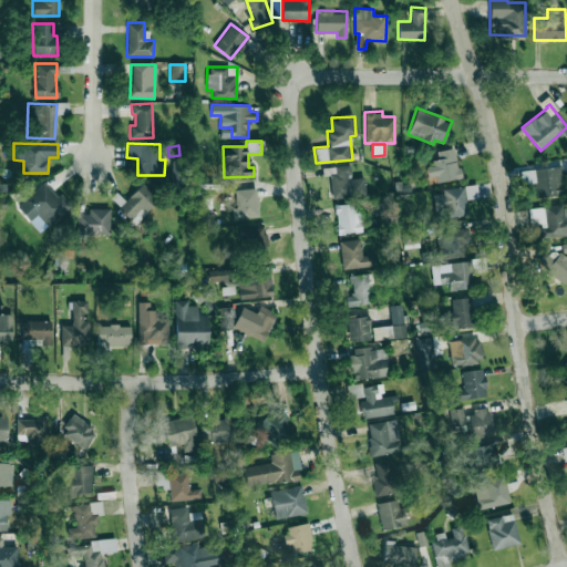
[(437,160),(433,160),(435,182),(459,178),(455,148),(436,150),(437,160)]
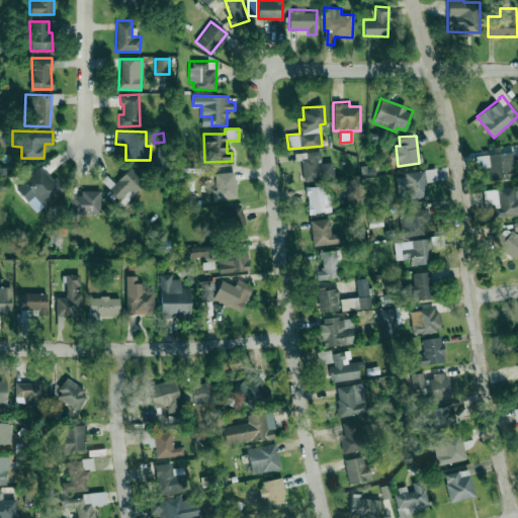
[(171,171),(171,148),(156,148),(157,171),(171,171)]
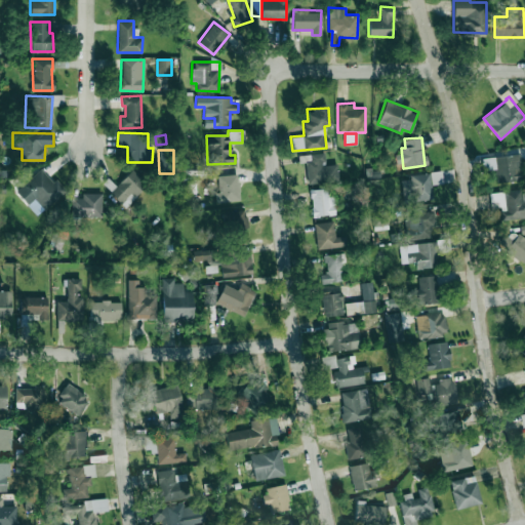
[(307,183),(337,182),(337,164),(325,164),(324,153),(306,154),(307,183)]
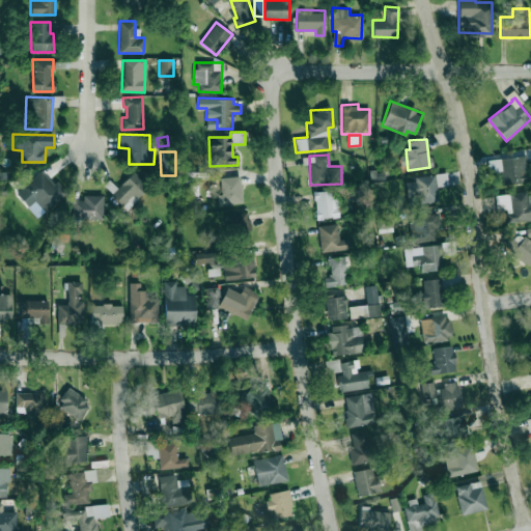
[(503,184),(529,180),(526,155),(485,161),(487,172),(501,170),(503,184)]
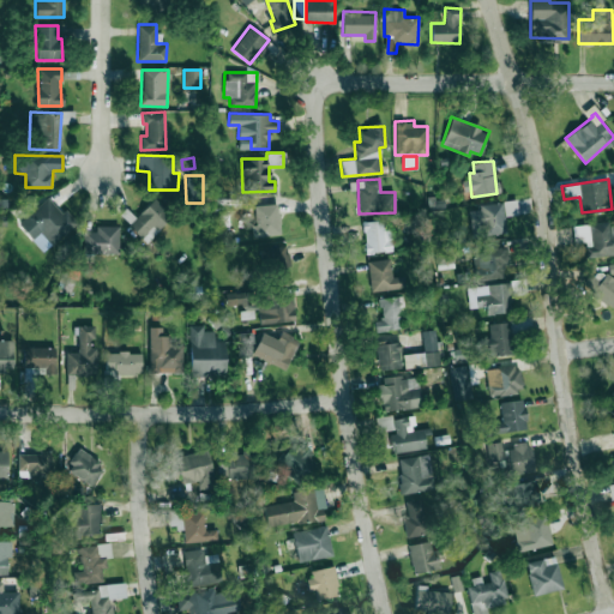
[(43,252),(74,224),(49,196),(17,223),(43,252)]
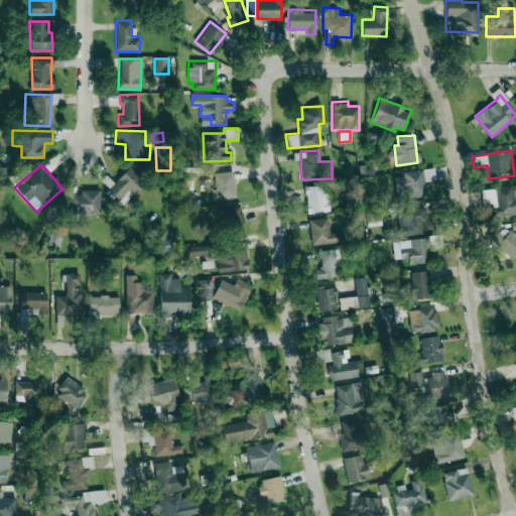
[(108,187),(121,203),(144,182),(131,167),(108,187)]
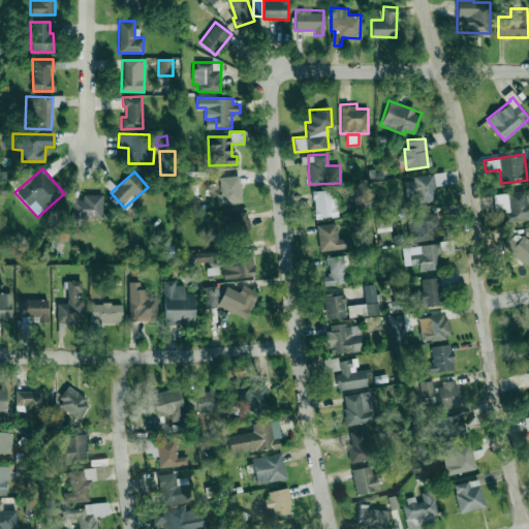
[(412,176),(412,181),(403,181),(405,203),(435,200),(434,185),(443,184),(443,174),(412,176)]
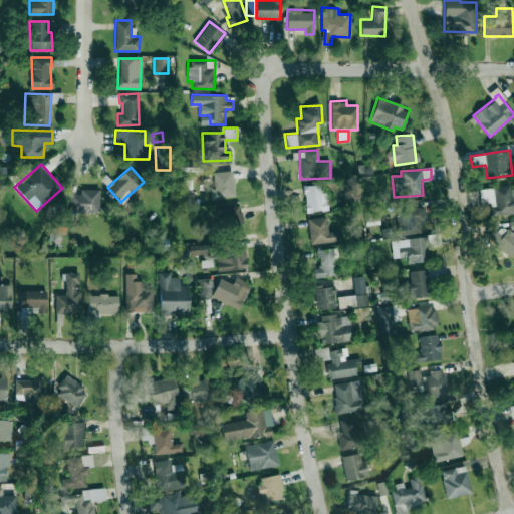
[(213,172),(214,189),(211,189),(211,197),(234,196),(233,171),(213,172)]
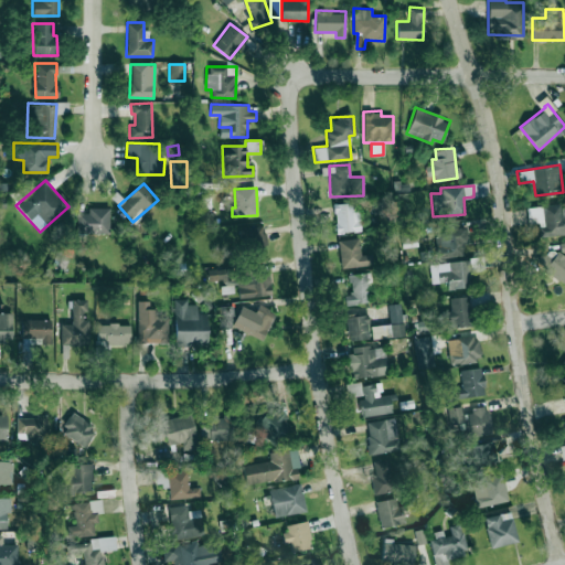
[(360,232),(359,210),(353,210),(352,202),(333,203),(336,233),(360,232)]
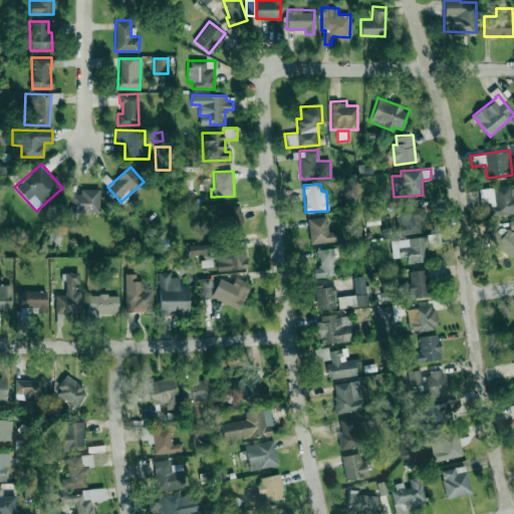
[(479,189),(480,203),(489,202),(490,216),(513,213),(513,195),(513,196),(512,185),(479,189)]
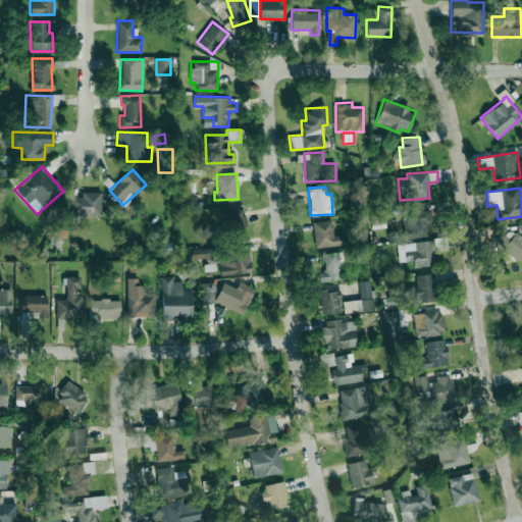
[(101,192),(81,192),(81,196),(70,196),(70,215),(100,216),(101,192)]
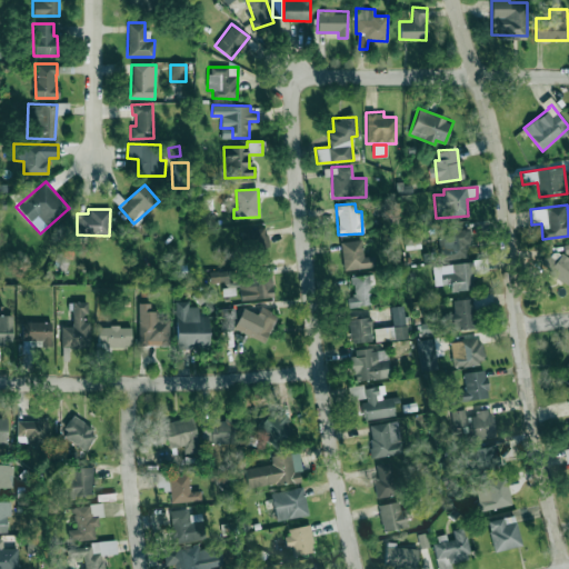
[(441,260),(467,257),(466,246),(470,246),(469,228),(438,232),(441,260)]
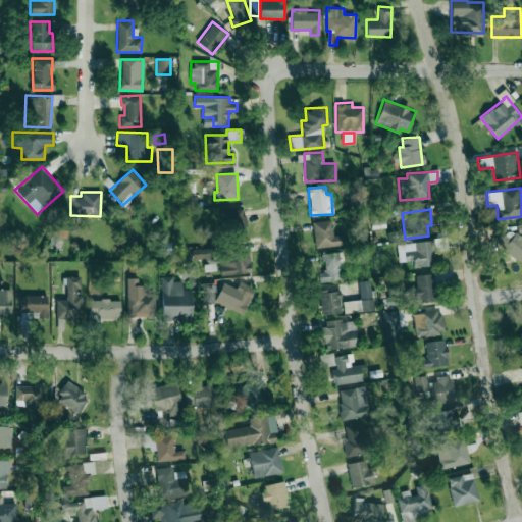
[(245,227),(244,210),(223,210),(223,227),(245,227)]
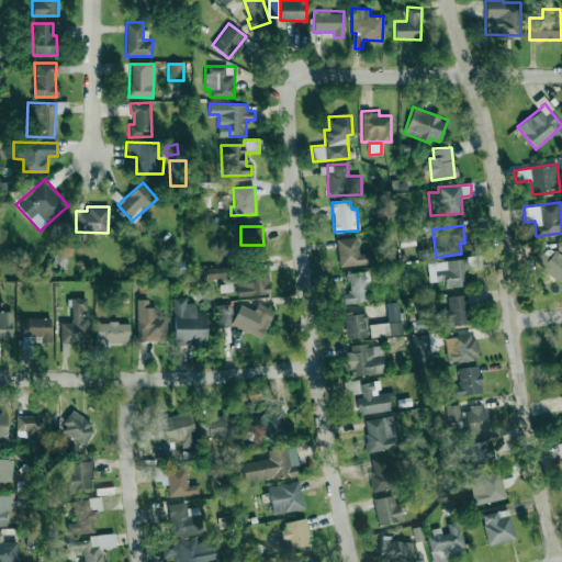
[(371,262),(369,253),(359,254),(356,236),(335,239),(339,267),(371,262)]
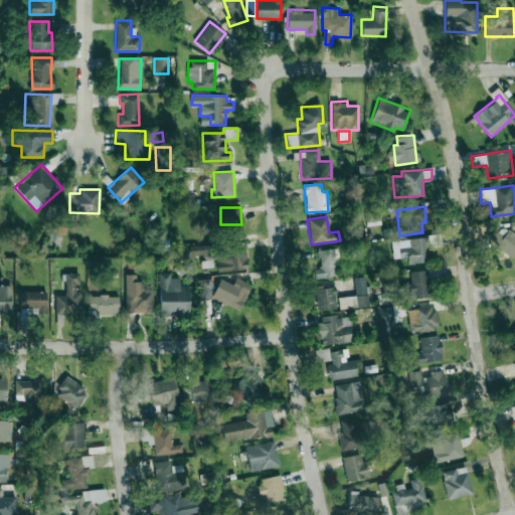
[(514,253),(514,235),(504,225),(491,239),(511,259),(514,253)]
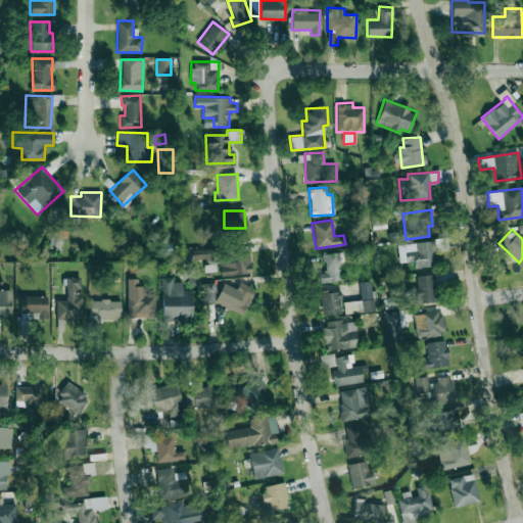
[(405,242),(406,262),(414,260),(415,268),(436,266),(436,250),(447,250),(447,240),(405,242)]
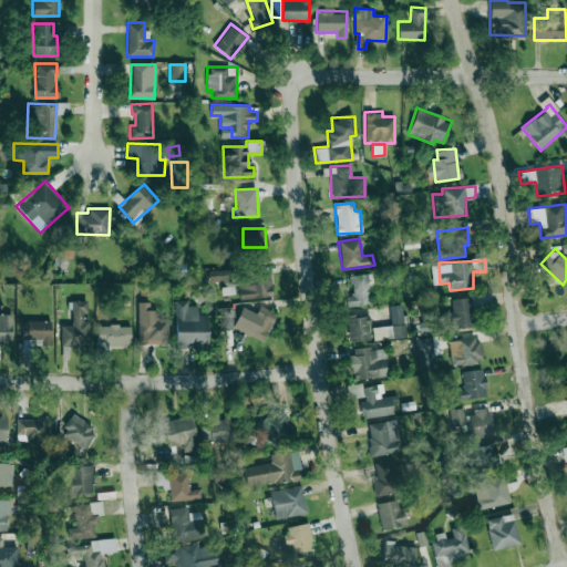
[(210,280),(230,278),(230,269),(209,271),(210,280)]
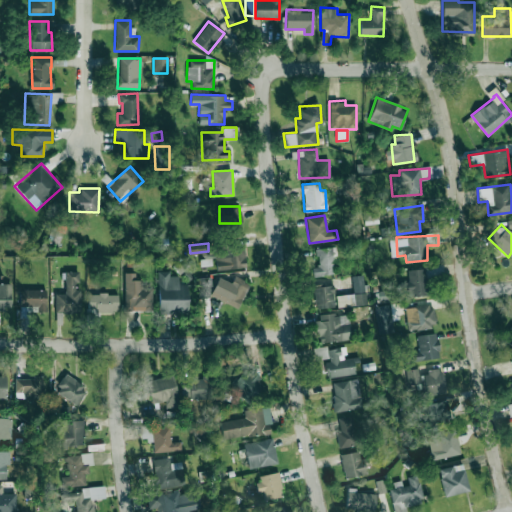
[(315,249),(318,265),(311,266),(313,277),(338,273),(334,246),(315,249)]
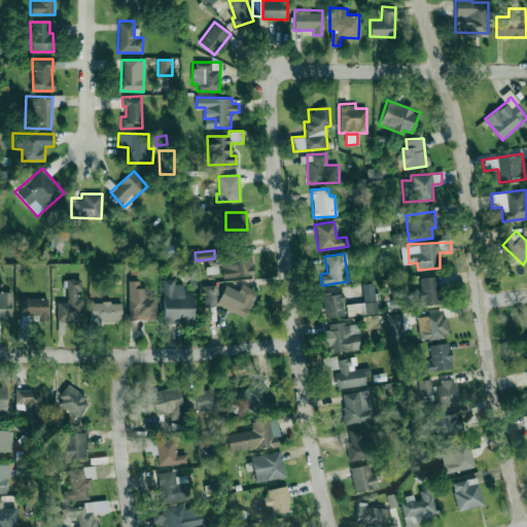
[(222,277),(252,276),(251,254),(220,255),(222,277)]
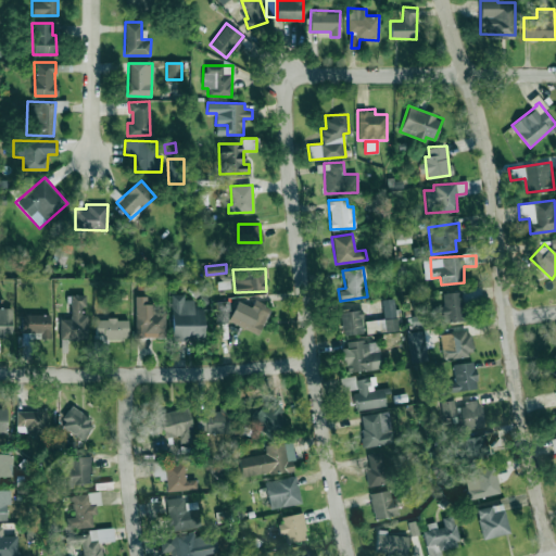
[(433,306),(434,318),(445,318),(445,321),(464,320),(462,292),(442,292),(443,306),(433,306)]
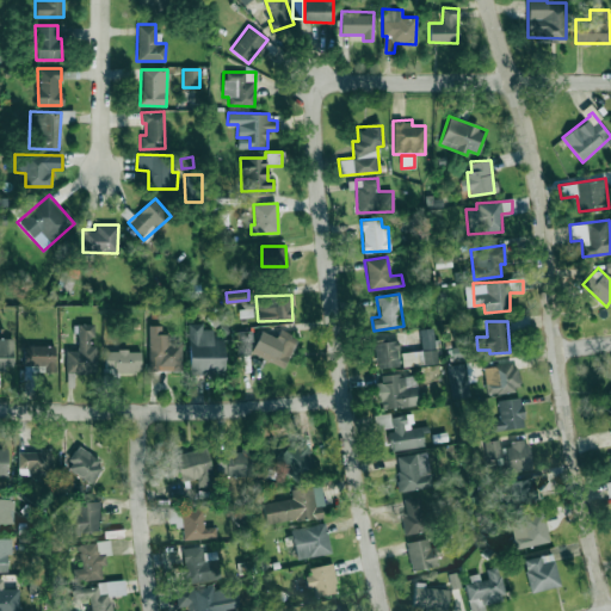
[(187,323),(189,374),(224,372),(223,338),(213,338),(213,329),(202,329),(202,322),(187,323)]
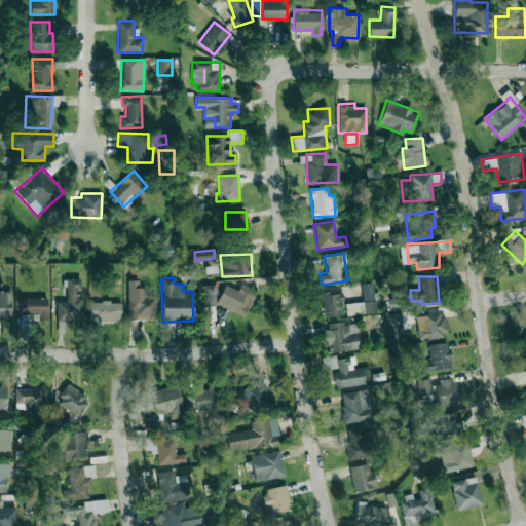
[(81,321),(80,278),(66,278),(67,301),(55,301),(57,322),(81,321)]
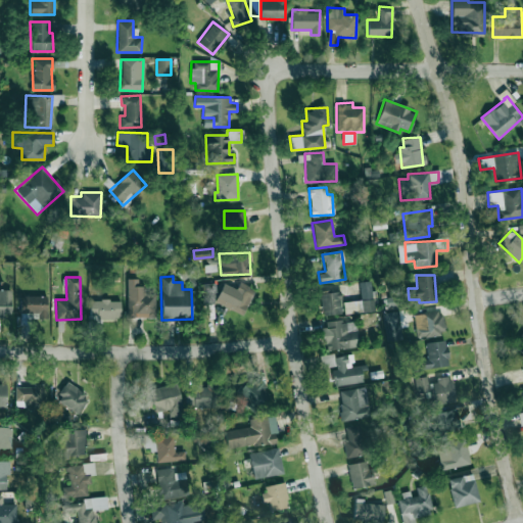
[(138,278),(128,278),(127,317),(155,317),(155,294),(145,293),(145,286),(137,285),(138,278)]
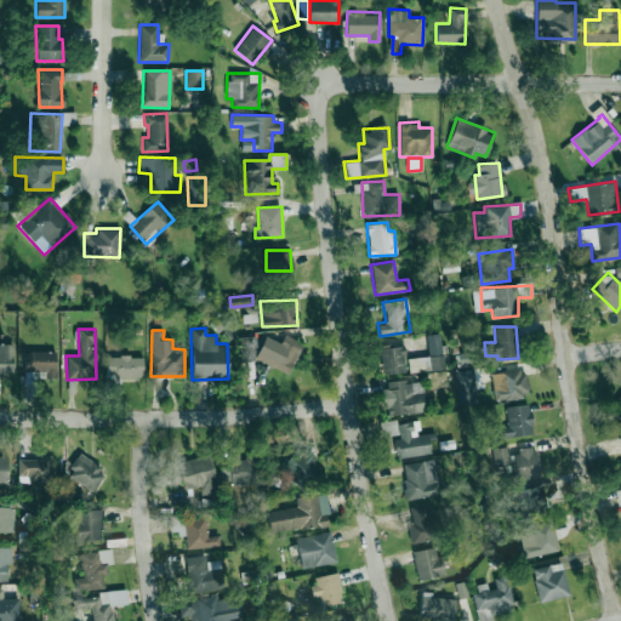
[(440,332),(426,335),(428,355),(406,359),(409,372),(445,368),(440,332)]
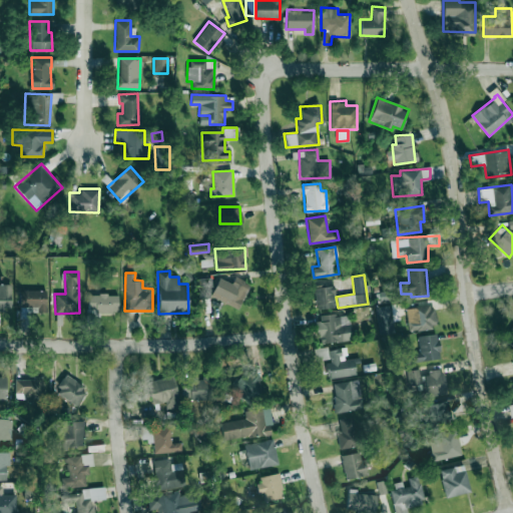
[(210,296),(237,309),(249,284),(233,277),(231,283),(218,277),(210,296)]
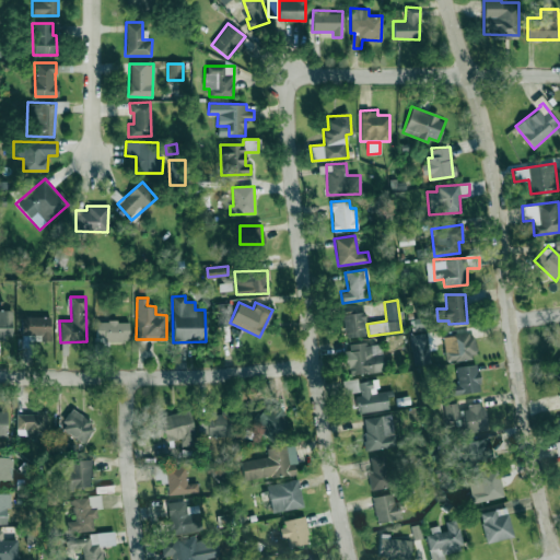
[(0,338),(12,338),(11,310),(0,310),(0,338)]
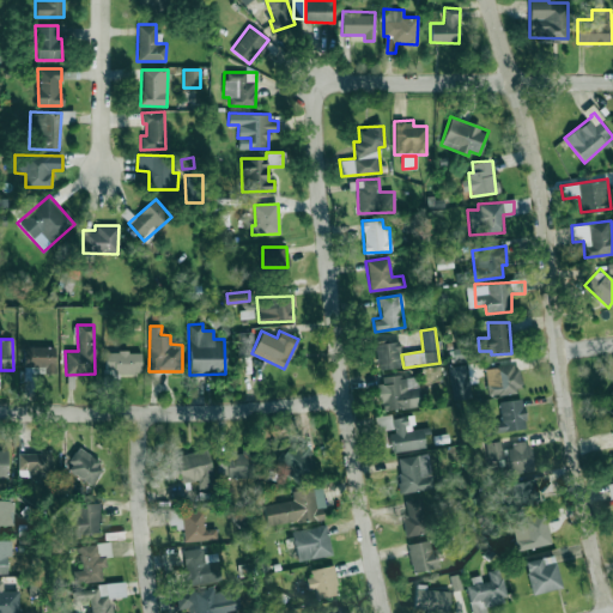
[(400,366),(399,341),(375,343),(377,369),(400,366)]
